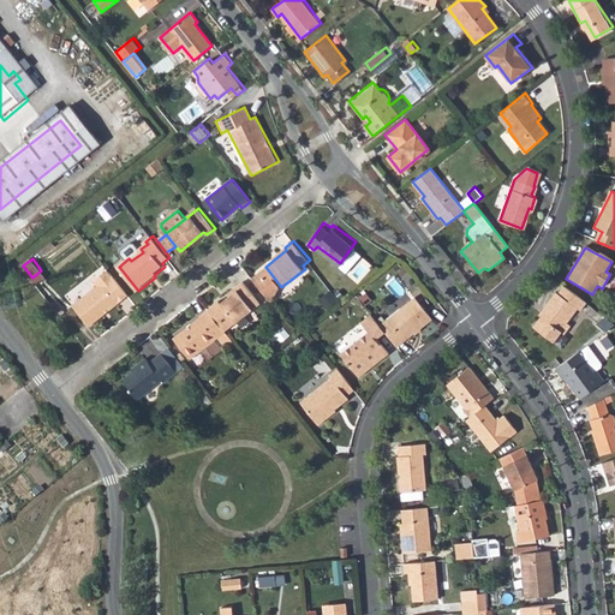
[(90,327),(131,296),(108,267),(93,280),(95,285),(72,303),(90,327)]
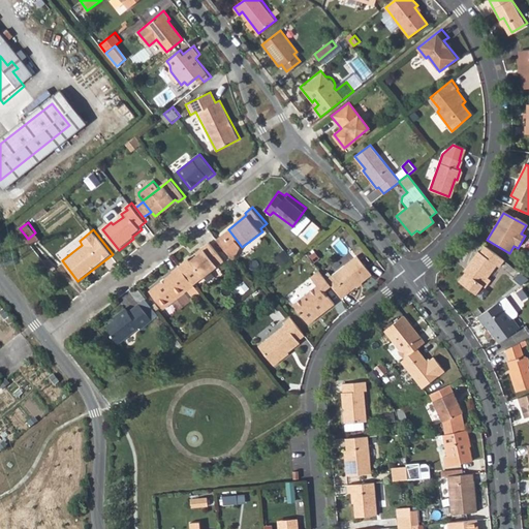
[(28,239),(32,245),(40,239),(35,232),(28,239)]
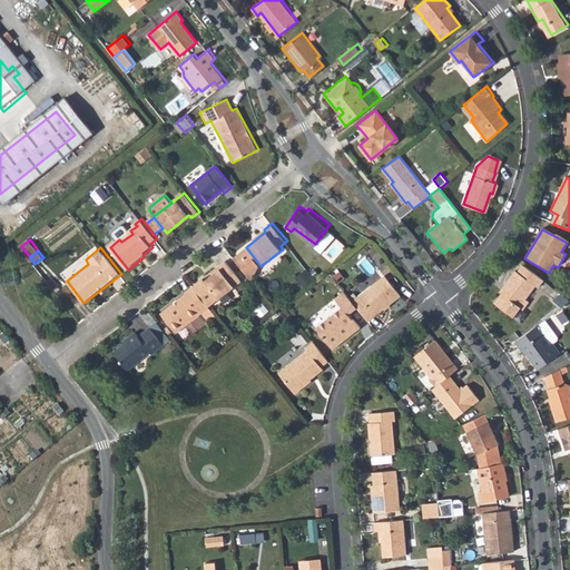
[(210,305),(220,298),(244,279),(228,259),(222,264),(224,267),(207,279),(206,277),(195,285),(195,286),(210,305)]
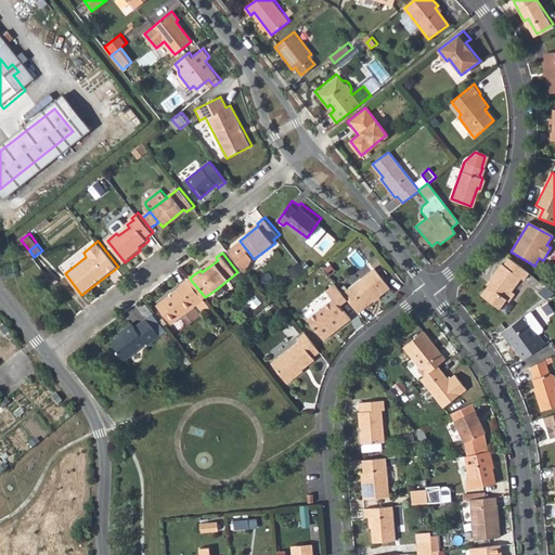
[(523,282),(529,274),(508,258),(503,265),(500,263),(488,278),(491,281),(479,295),(497,309),(503,301),(506,304),(513,296),(510,293),(520,280),(523,282)]
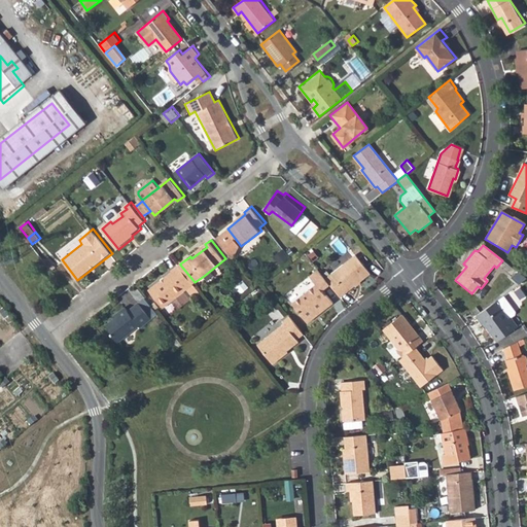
[(355,253),(324,277),(340,296),(371,274),(355,253)]
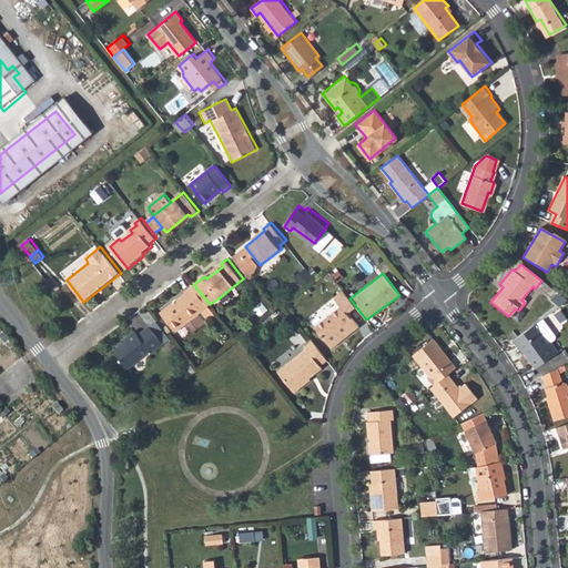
[(201,312),(211,305),(210,304),(194,285),(188,290),(189,292),(164,312),(179,330),(189,322),(201,312)]
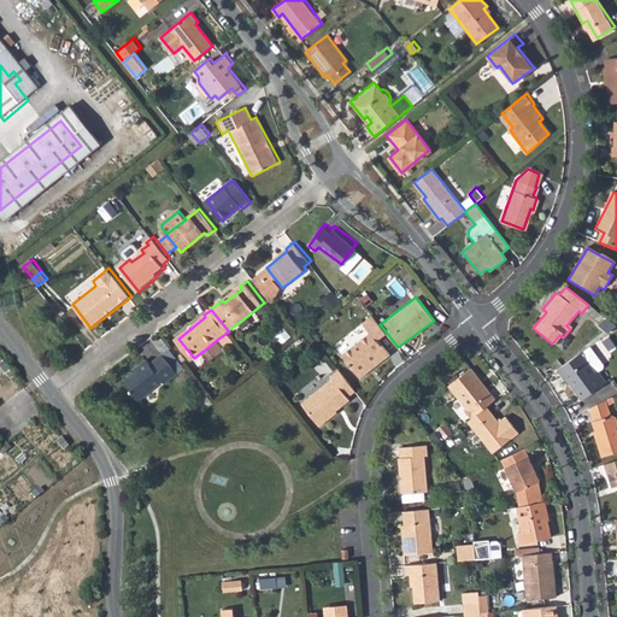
[(358,376),(387,353),(381,345),(378,347),(372,340),(385,331),(380,324),(371,313),(360,322),(369,333),(340,354),(358,376)]
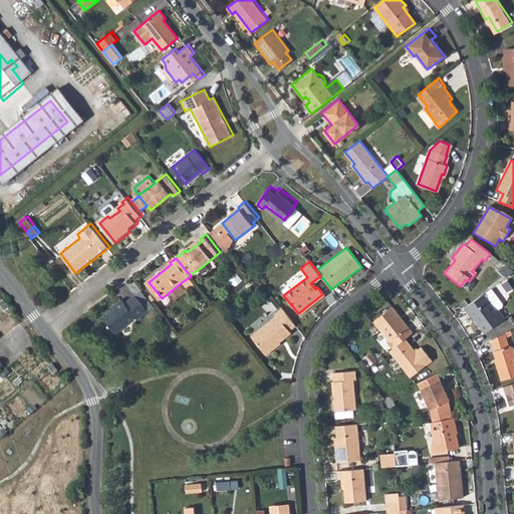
[(497,271),(505,278),(513,271),(504,264),(497,271)]
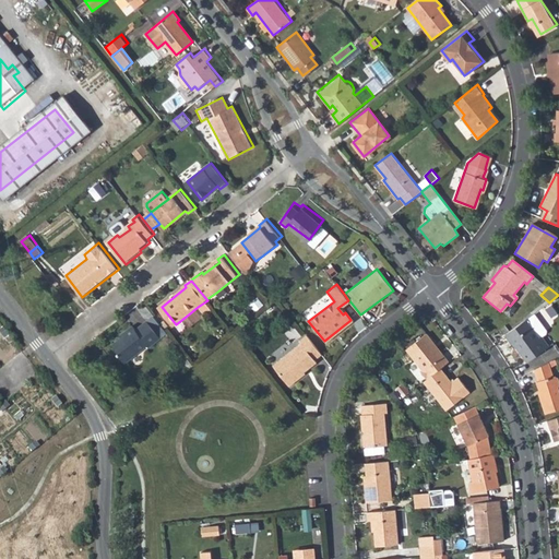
[(205,316),(198,307),(186,317),(192,325),(205,316)]
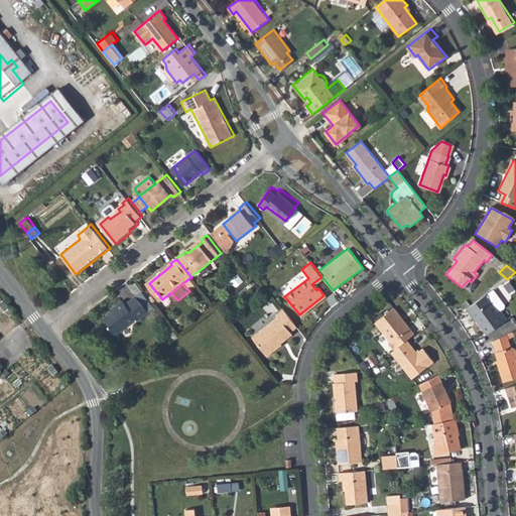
[(505,304),(493,289),(467,308),(472,315),(474,313),(488,334),(507,319),(501,309),(504,307),(505,304)]
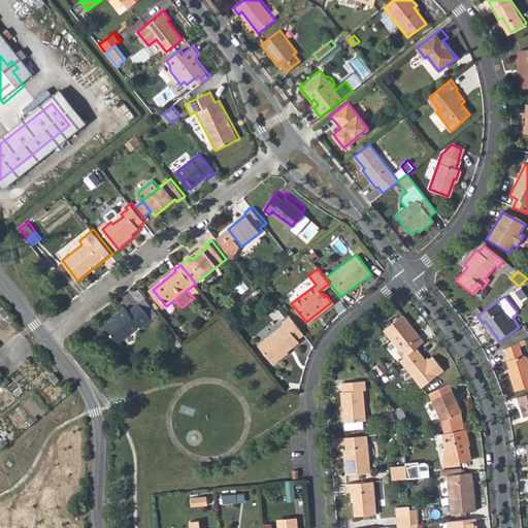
[(116,333),(121,340),(142,323),(143,325),(153,317),(140,300),(131,306),(129,303),(118,312),(121,316),(111,323),(118,330),(116,333)]
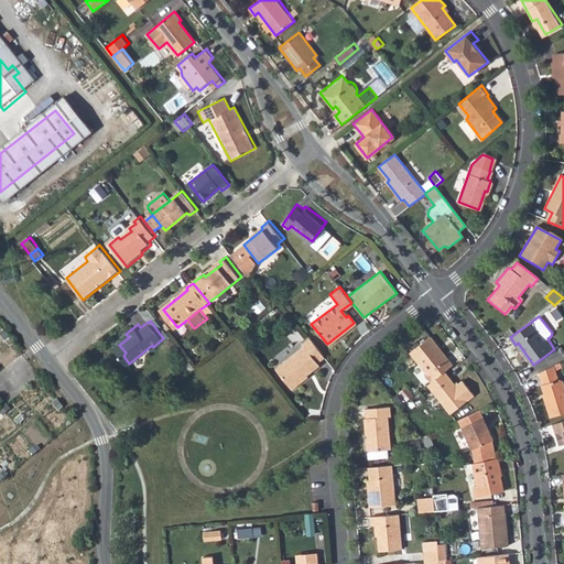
[(273,365),(290,387),(306,373),(304,371),(317,362),(314,359),(322,354),(307,335),(299,343),(301,345),(273,365)]
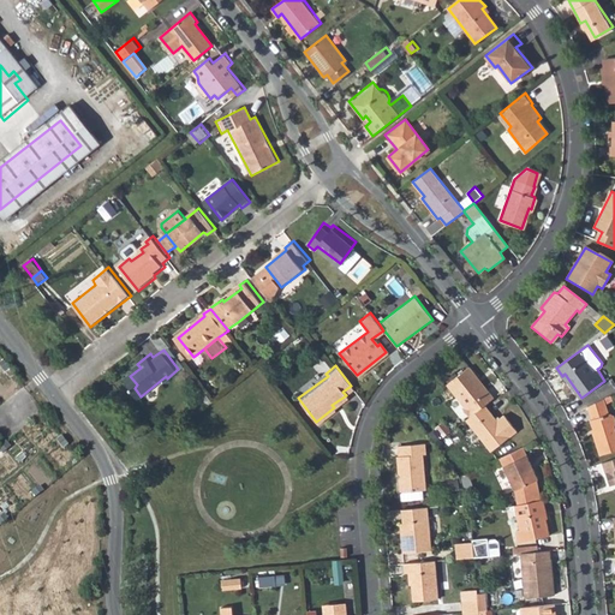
[(461,407),(470,418),(484,407),(494,400),(467,366),(446,383),(464,405),(461,407)]
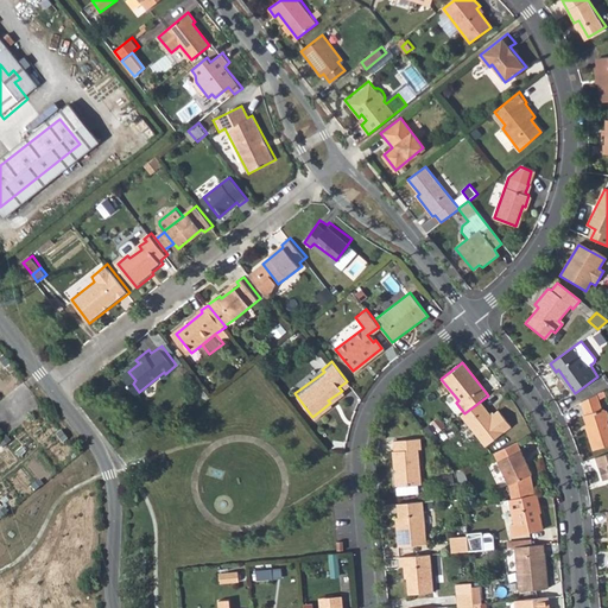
[(583,424),(591,450),(607,444),(607,423),(607,422),(607,420),(607,411),(605,412),(597,393),(582,401),(586,413),(583,413),(586,423),(583,424)]
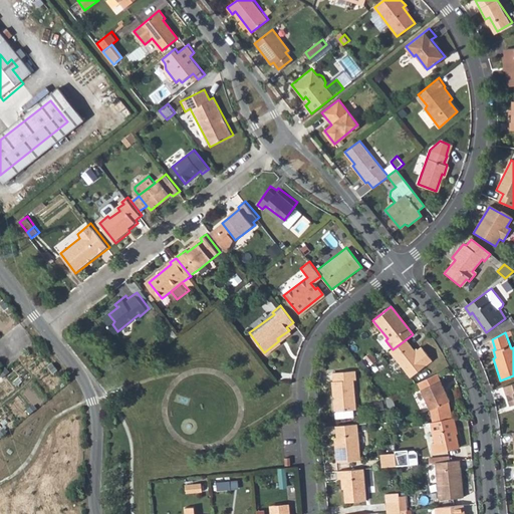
[(414,352),(405,340),(393,349),(390,351),(411,376),(431,362),(420,348),(414,352)]
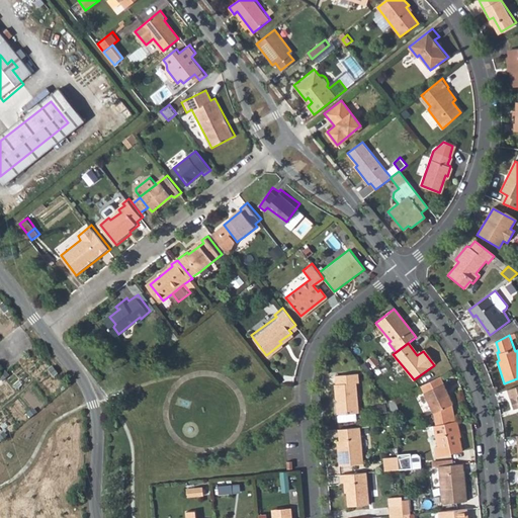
[(337,414),(360,412),(356,382),(358,381),(358,373),(335,375),(335,383),(333,383),(337,406),(337,414)]
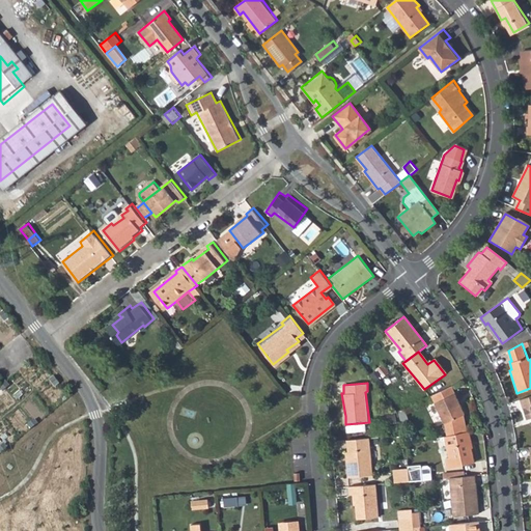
[(451,386),(430,395),(443,421),(447,419),(449,431),(465,428),(462,412),(463,412),(451,386)]
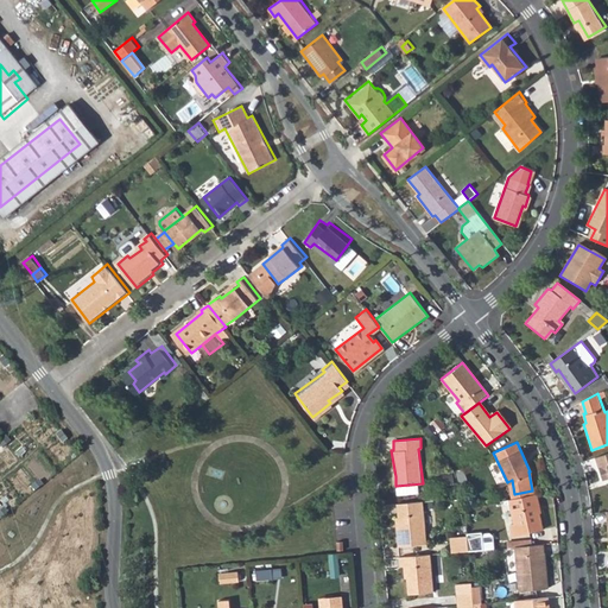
[(607,453),(597,455),(603,476),(607,475),(607,453)]
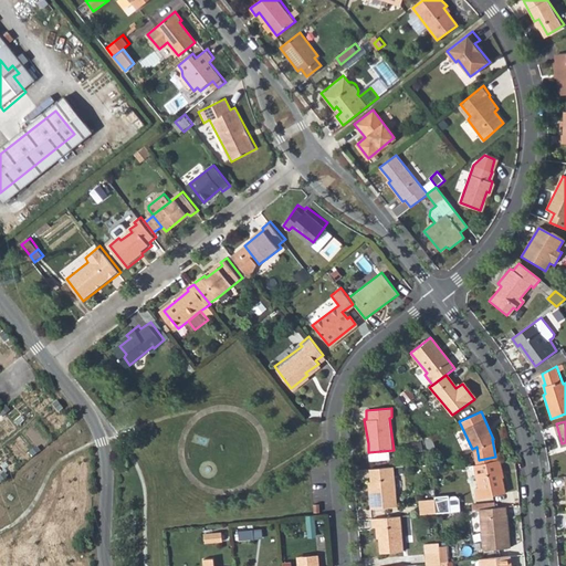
[(555,426),(543,428),(545,439),(557,436),(555,426)]
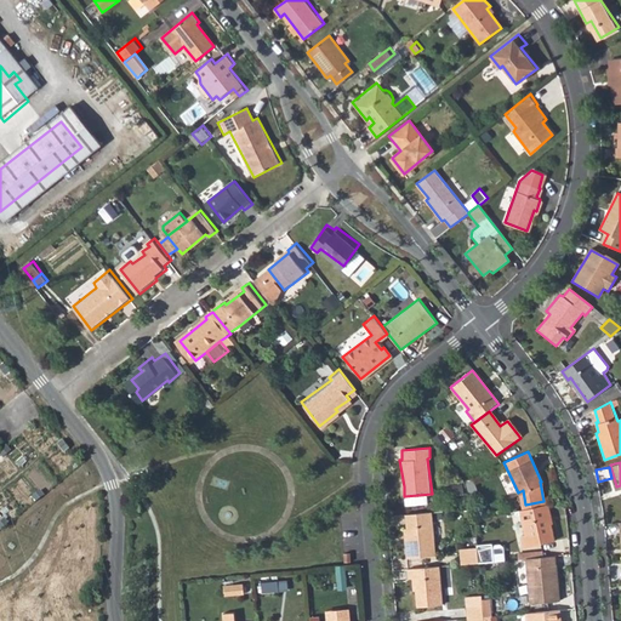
[(523,490),(518,493),(522,511),(545,505),(543,501),(525,505),(523,490)]
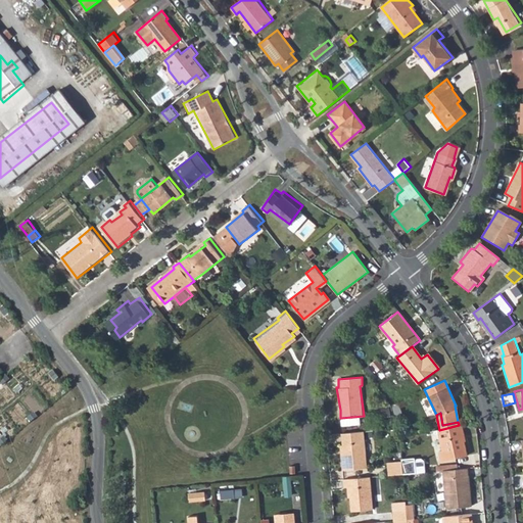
[(465,443),(461,425),(459,425),(439,430),(435,430),(440,453),(436,453),(439,464),(464,459),(461,444),(465,443)]
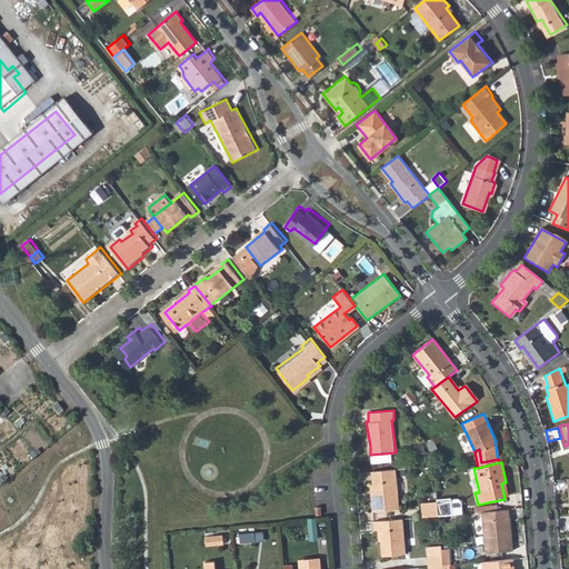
[(371,511),(399,508),(396,469),(371,470),(373,491),(368,492),(371,511)]
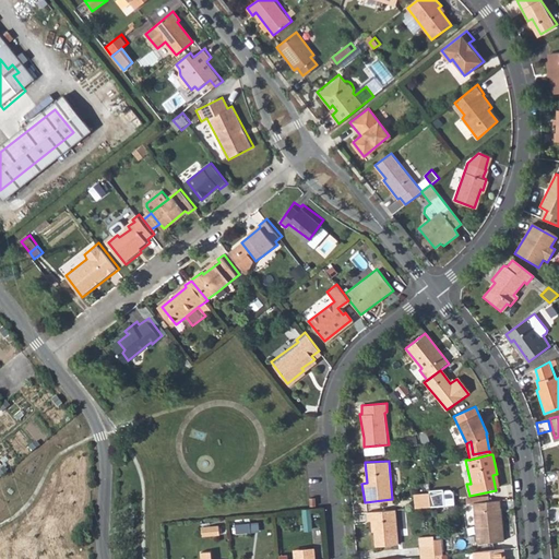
[(413,497),(414,508),(430,507),(429,496),(413,497)]
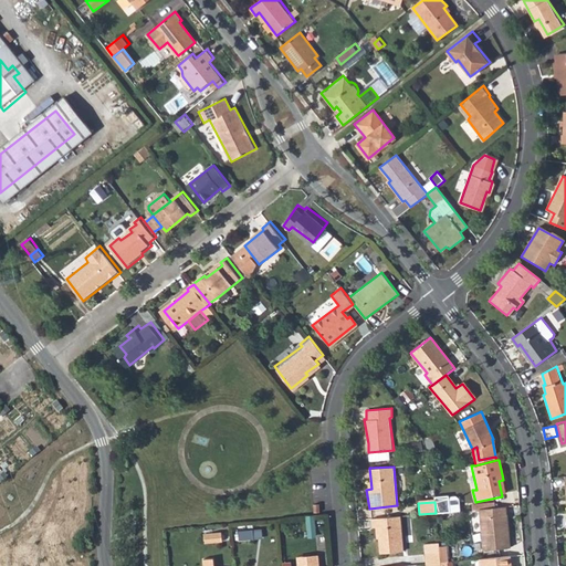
[(479,509),(481,551),(507,547),(509,547),(506,514),(502,515),(502,506),(479,509)]
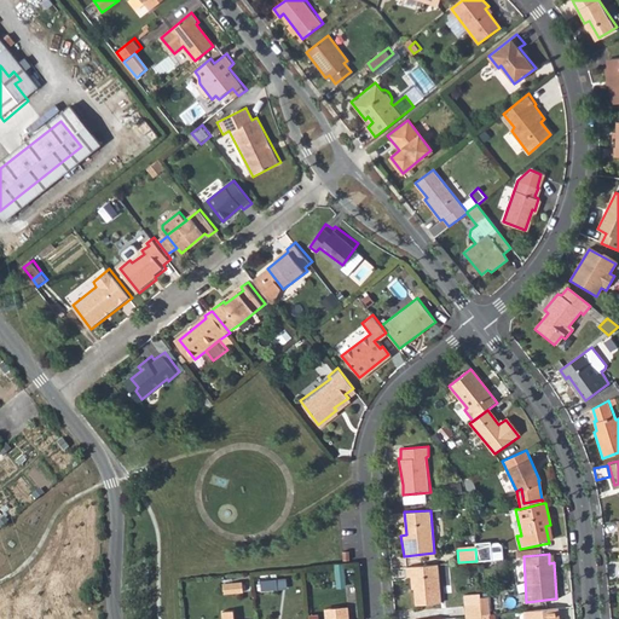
[(443,601),(440,563),(408,566),(408,576),(414,576),(415,583),(417,583),(420,602),(443,601)]
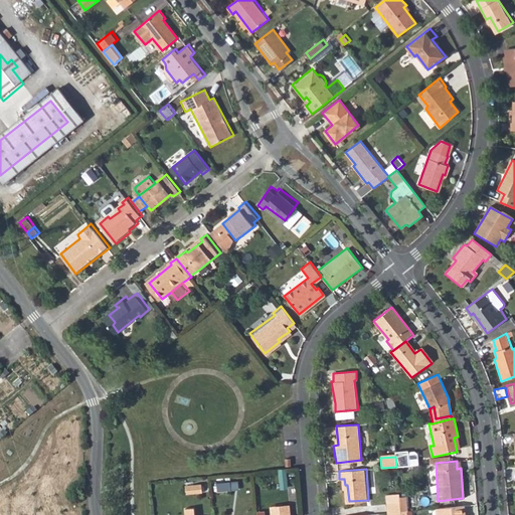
[(230,481),(216,483),(217,492),(231,490),(230,481)]
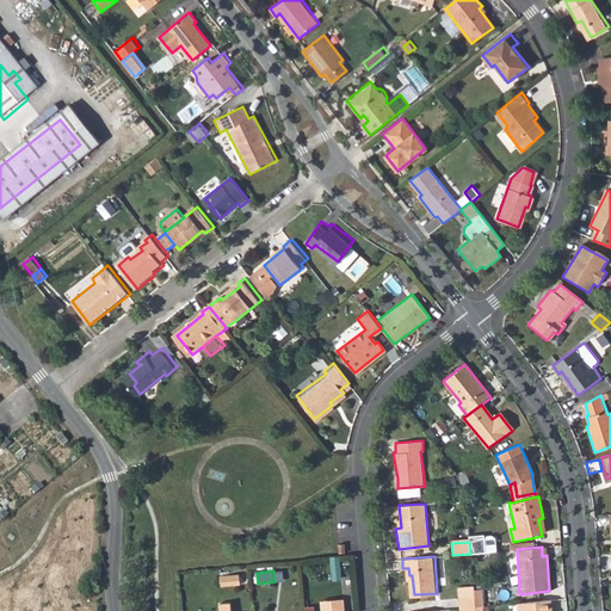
[(239,574),(220,575),(221,585),(240,582),(239,574)]
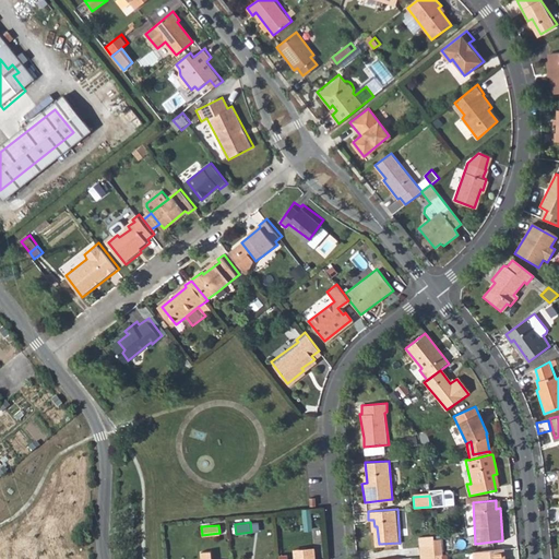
[(433,546),(433,543),(419,544),(420,556),(435,555),(433,546)]
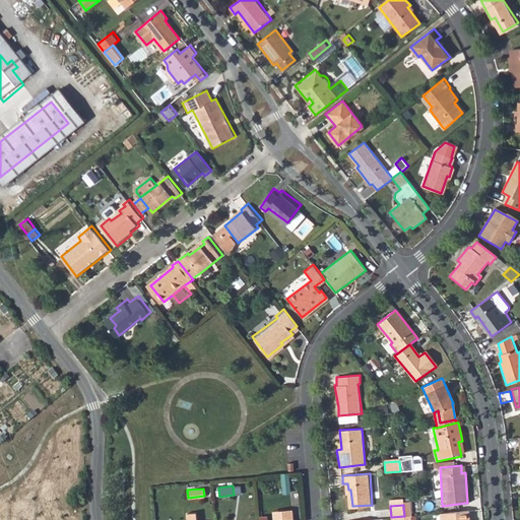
[(468,519),(467,511),(440,513),(440,519),(468,519)]
